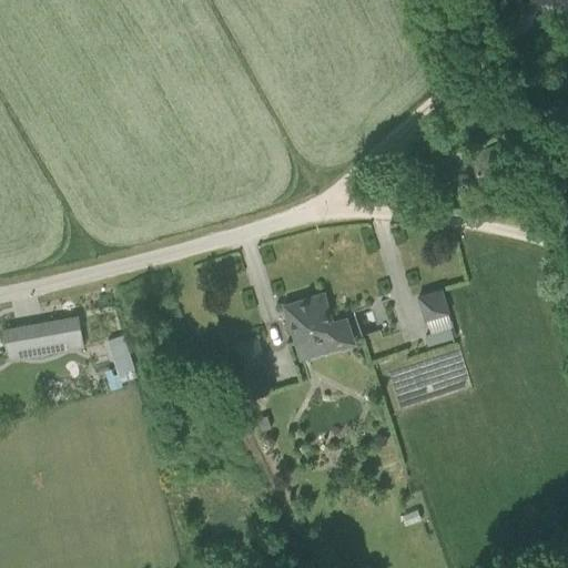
[(493,156),(475,164),(480,181),(506,171),(499,154),(498,155),(496,148),(490,150),(493,156)]
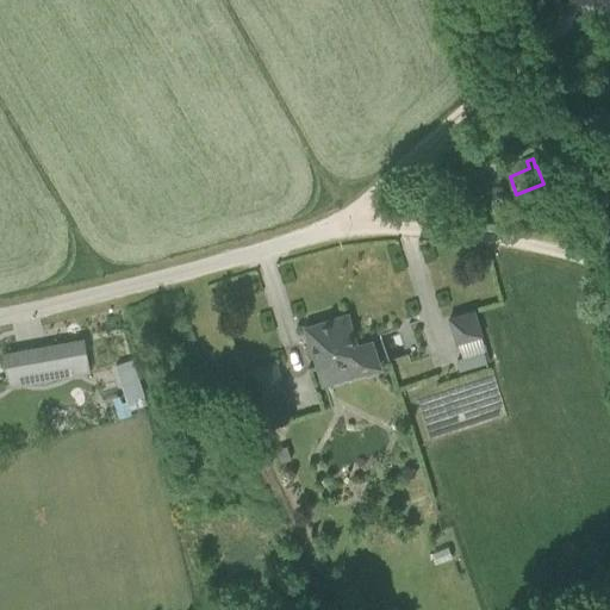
[(449,318),(456,343),(481,336),(474,310),(449,318)]
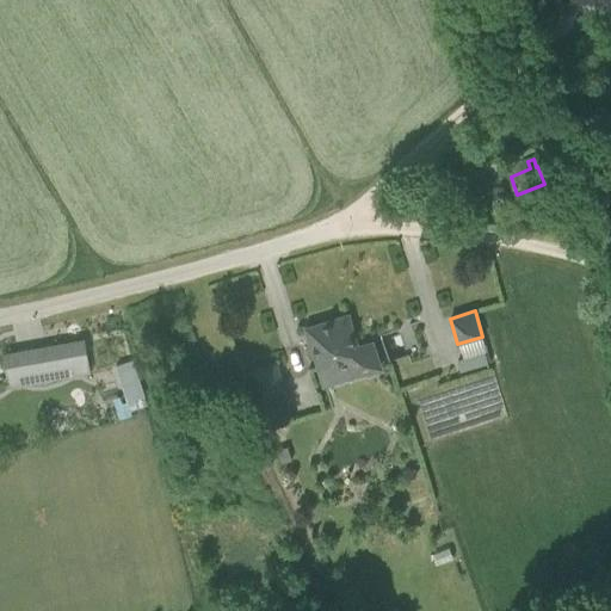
[(350,359),(355,375),(380,366),(371,341),(357,346),(347,316),(307,328),(319,369),(350,359)]
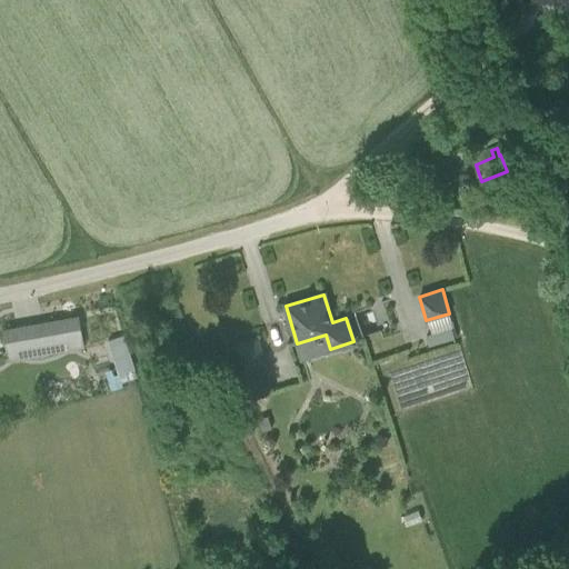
[(15,353),(16,359),(69,349),(63,320),(5,331),(9,353),(15,353)]
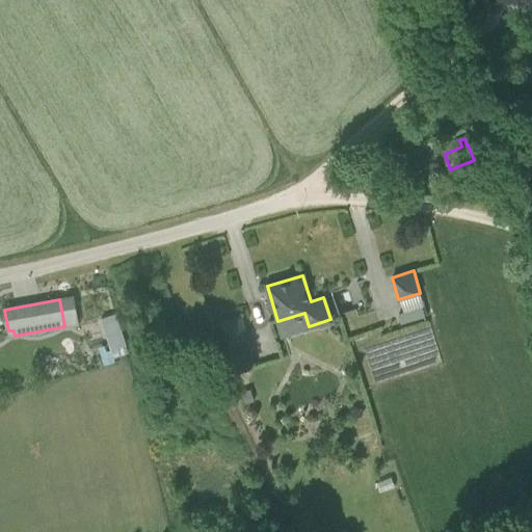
[(115,313),(100,318),(107,338),(122,333),(115,313)]
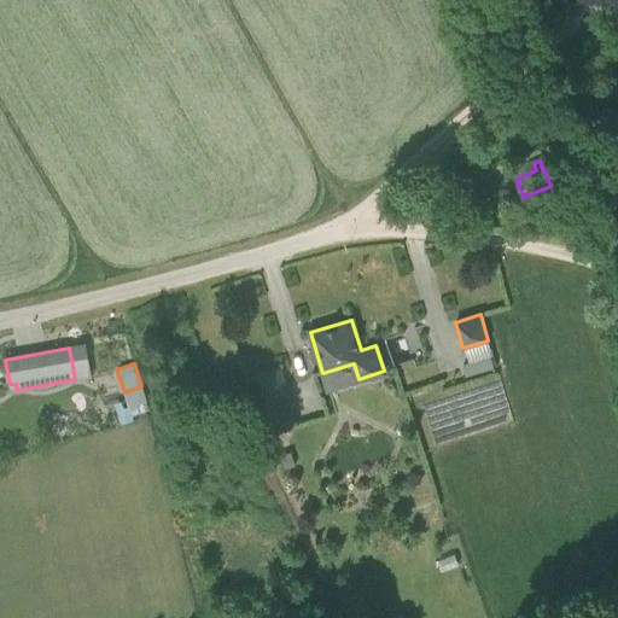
[(435,445),(513,423),(500,377),(421,401),(435,445)]
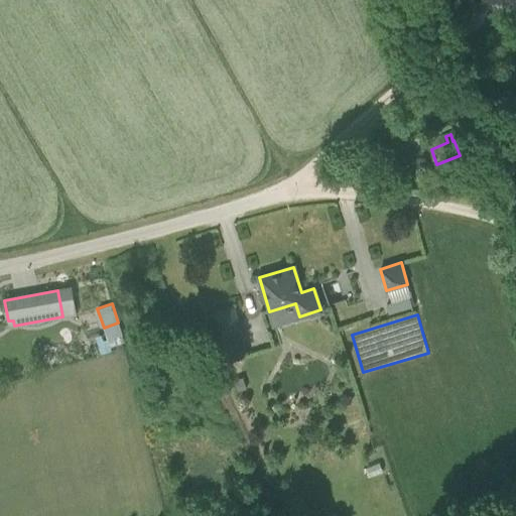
[(242,377),(234,380),(238,391),(246,388),(242,377)]
